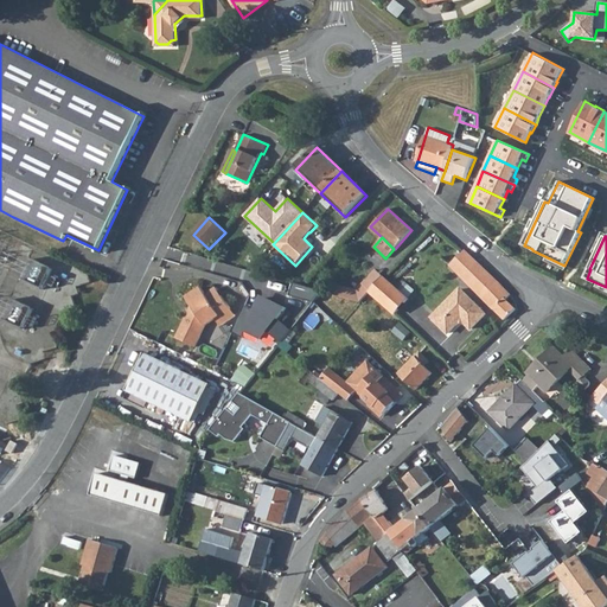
[(465,249),(462,253),(459,250),(457,253),(460,255),(451,264),(505,319),(516,308),(506,299),(510,294),(498,281),(479,262),(465,249)]
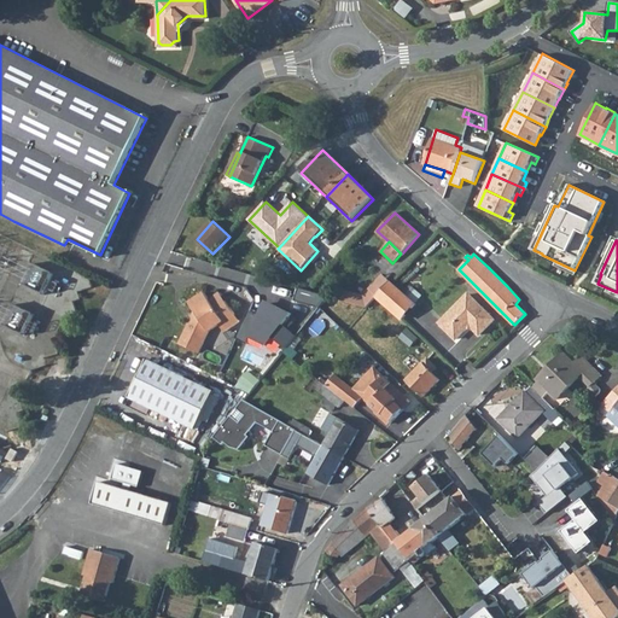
[(25,283),(45,291),(53,270),(34,262),(25,283)]
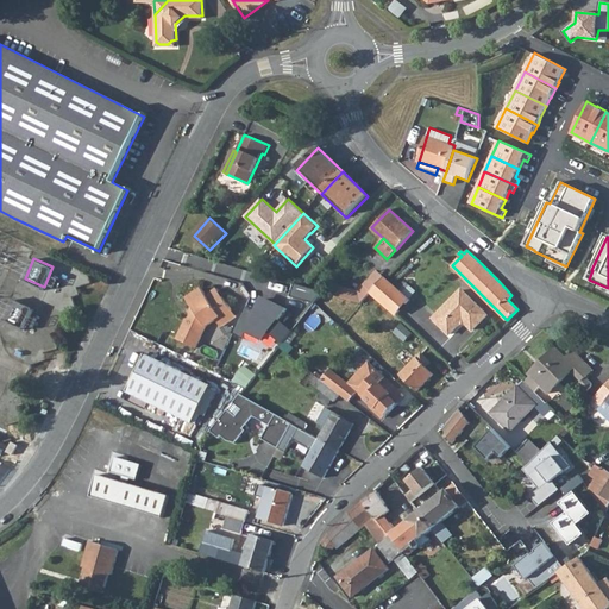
[(365,284),(372,290),(385,276),(378,270),(365,284)]
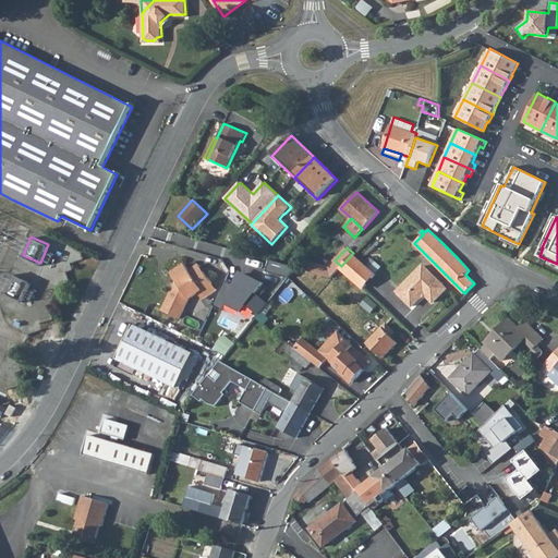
[(340,267),(362,288),(375,274),(367,266),(353,253),(341,266),(340,267)]
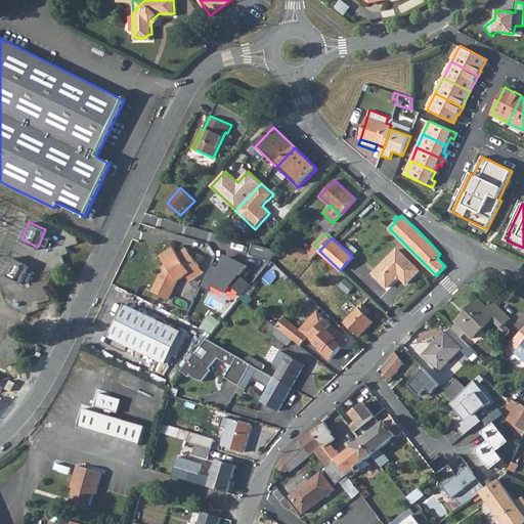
[(345,250),(352,257),(357,251),(350,244),(345,250)]
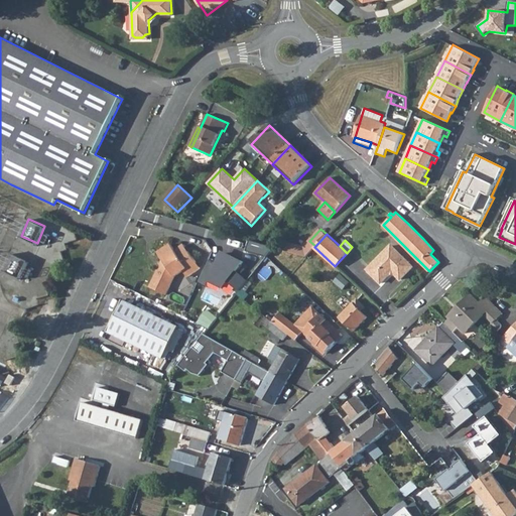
[(251,241),(249,250),(270,255),(272,245),(251,241)]
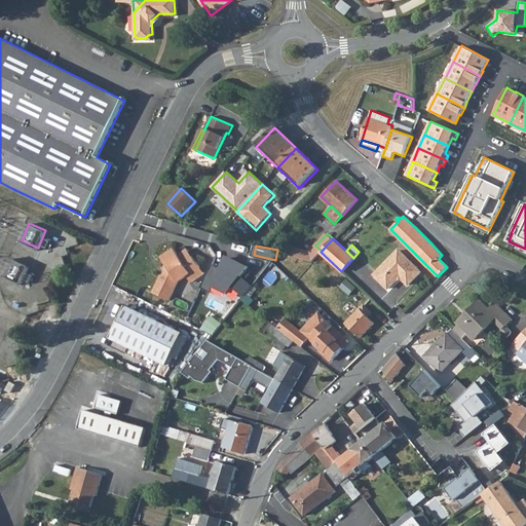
[(287,255),(311,262),(321,252),(322,251),(315,246),(310,251),(290,246),(287,255)]
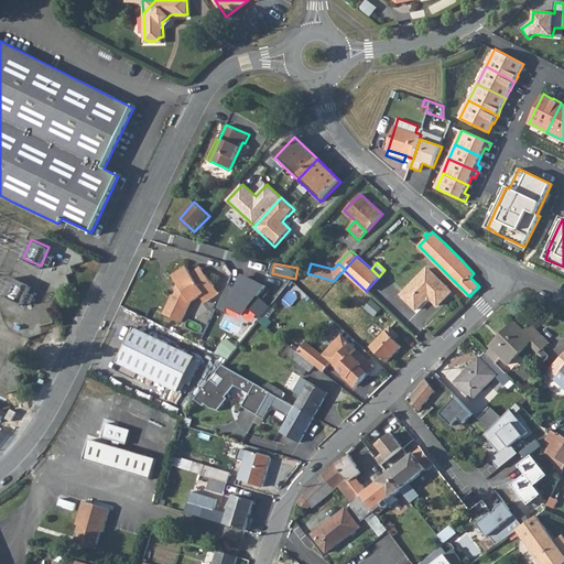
[(174,294),(164,315),(181,323),(191,303),(201,296),(205,303),(218,293),(206,275),(196,282),(192,274),(187,268),(173,278),(179,284),(181,288),(177,295),(174,294)]
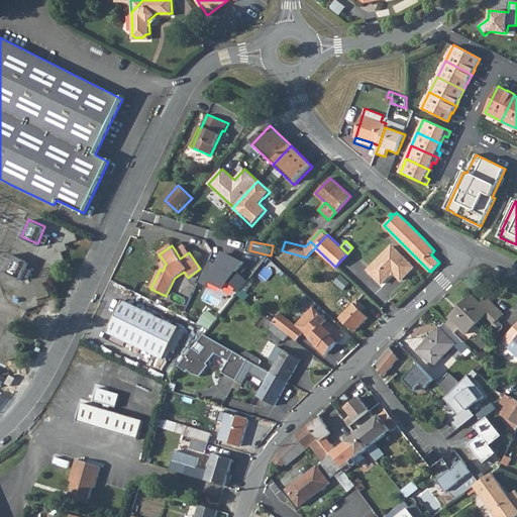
[(176,251),(180,259),(189,252),(184,245),(176,251)]
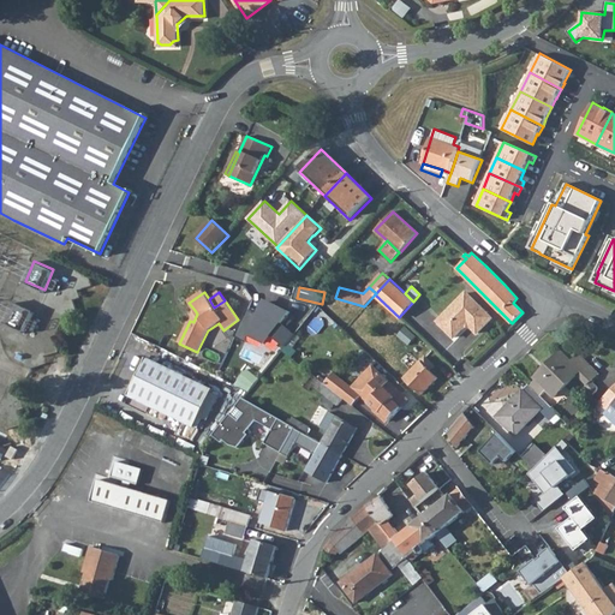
[(478,332),(493,317),(467,292),(439,321),(454,336),(466,326),(471,326),(478,332)]
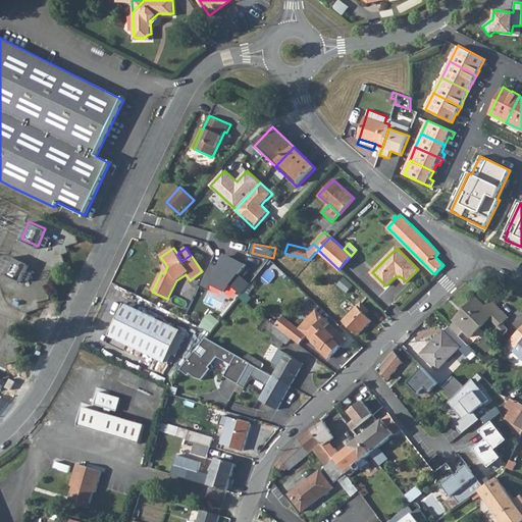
[(22,282),(31,263),(11,256),(3,274),(22,282)]
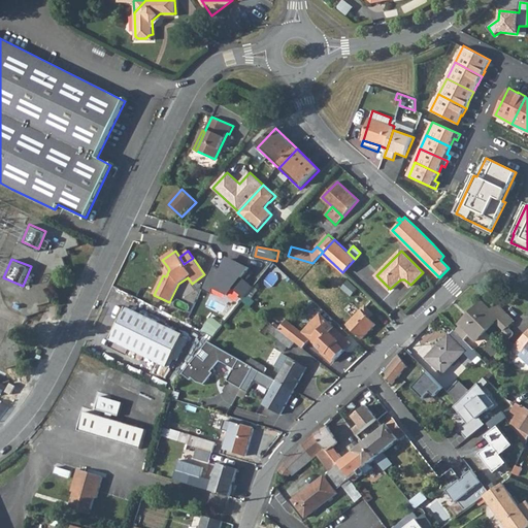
[(352,283),(348,288),(361,301),(366,296),(352,283)]
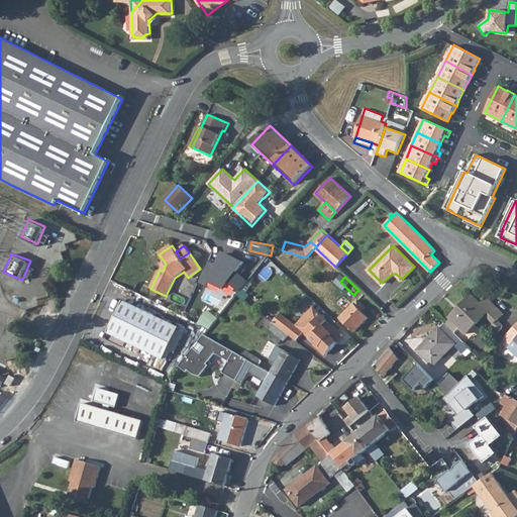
[(449,318),(466,333),(488,311),(473,295),(449,318)]
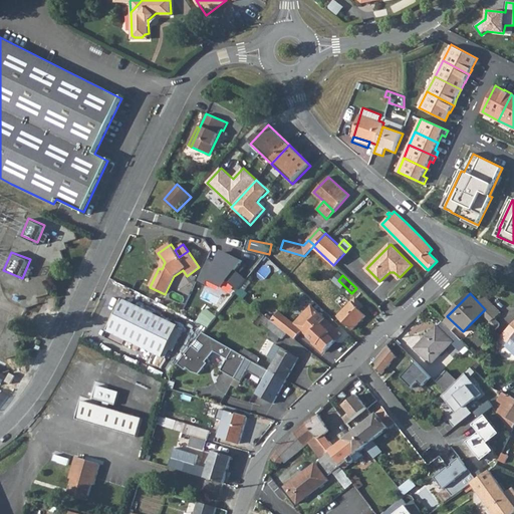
[(338,316),(352,330),(365,316),(360,310),(364,305),(356,298),(352,302),(351,302),(338,316)]
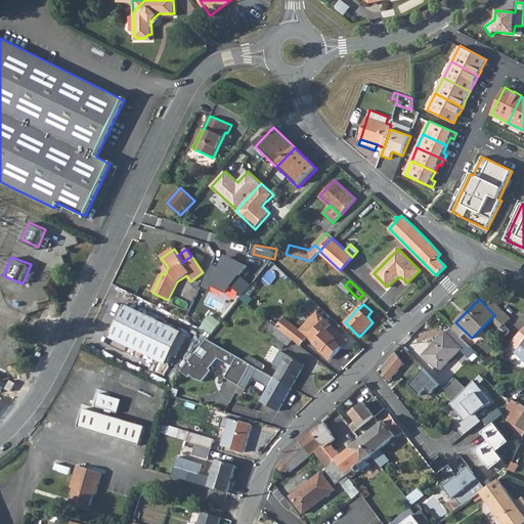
[(108,337),(165,363),(180,332),(165,324),(125,305),(108,337)]
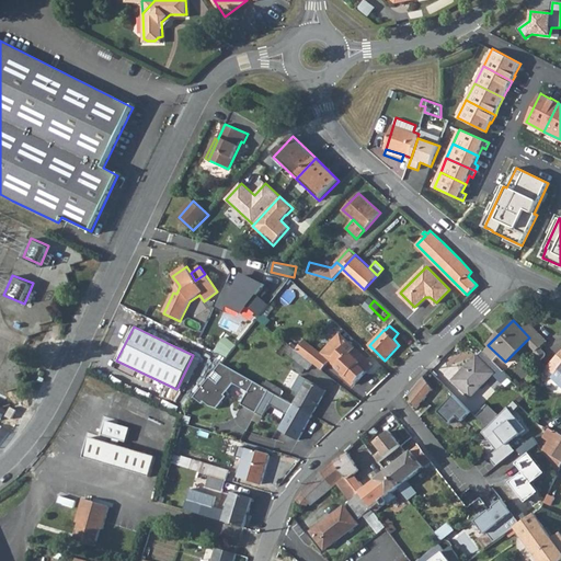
[(330,362),(354,385),(373,365),(340,333),(321,353),(305,341),(296,351),(312,364),(319,369),(328,359),(330,362)]
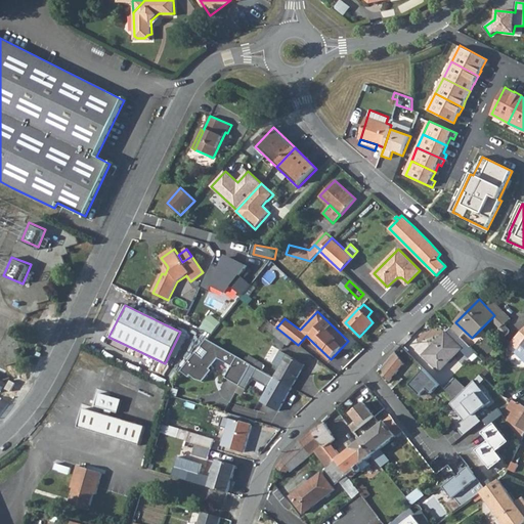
[(207,339),(215,344),(227,329),(220,322),(207,339)]
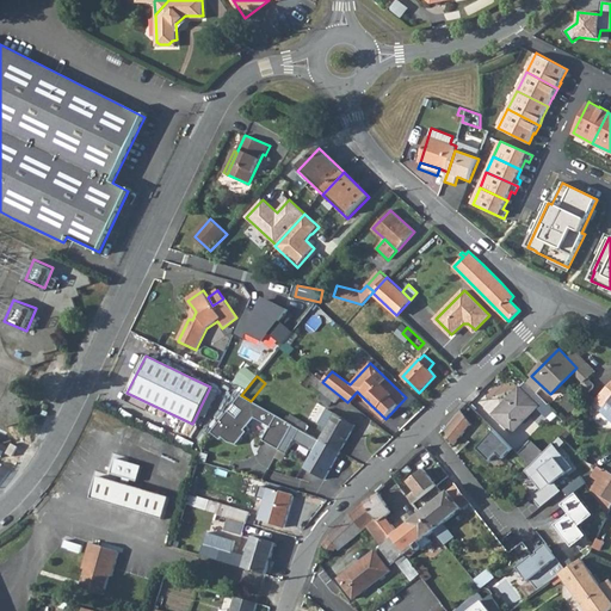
[(314,376),(309,382),(323,394),(319,399),(321,401),(329,407),(333,401),(335,402),(340,396),(322,382),(314,376)]
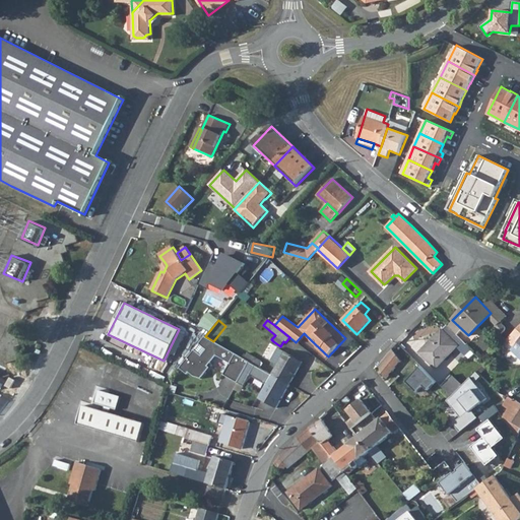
[(442,330),(458,345),(465,352),(470,347),(448,325),(442,330)]
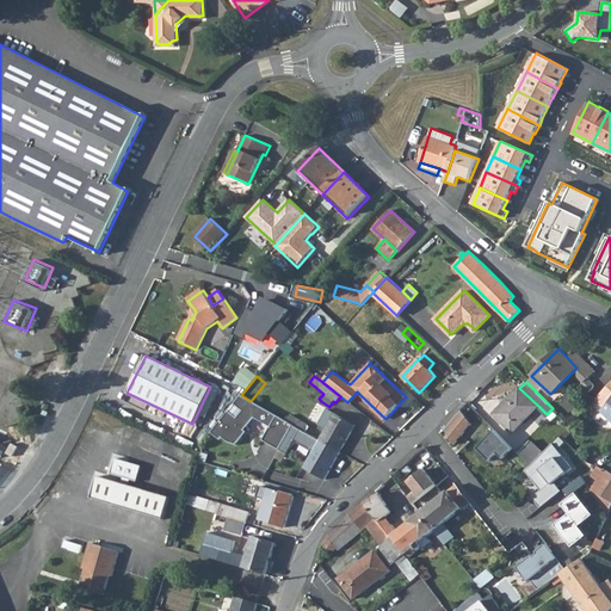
[(610,383),(596,400),(604,407),(609,402),(610,405),(610,383)]
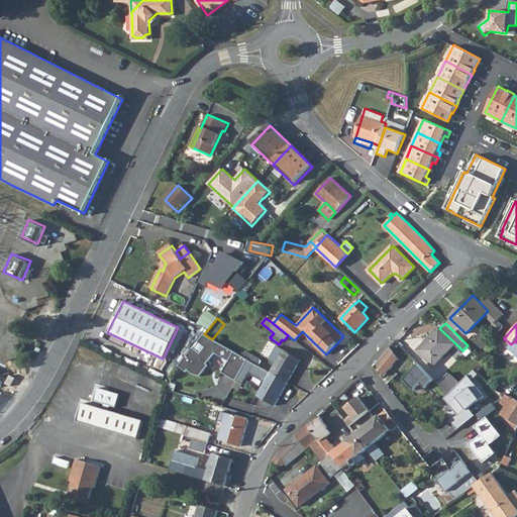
[(439,328),(418,350),(433,366),(439,359),(440,362),(444,358),(442,356),(455,343),(439,328)]
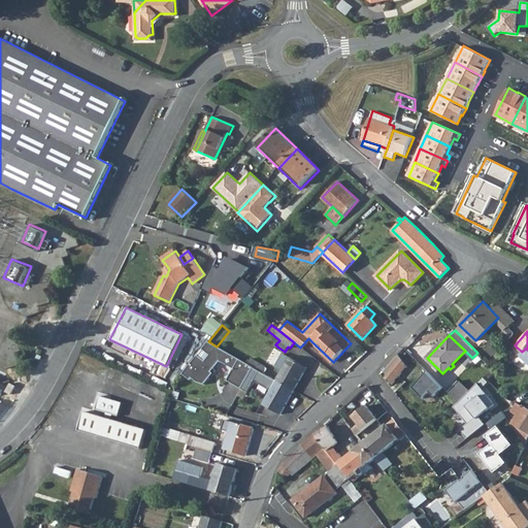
[(300,348),(302,349),(310,340),(308,338),(300,348)]
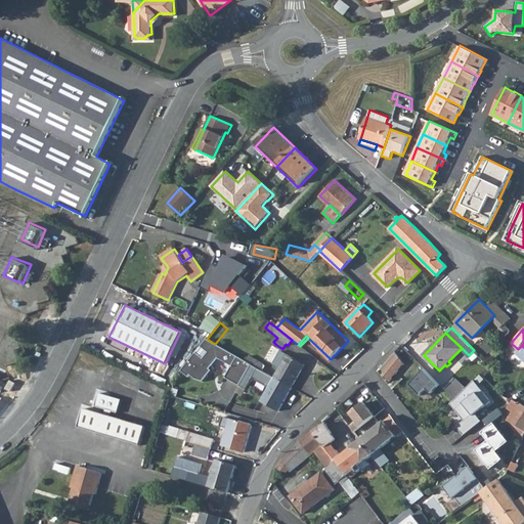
[(232,366),(225,378),(239,386),(251,364),(215,344),(207,339),(181,372),(189,378),(190,376),(195,379),(203,382),(212,370),(210,368),(218,358),(232,366)]
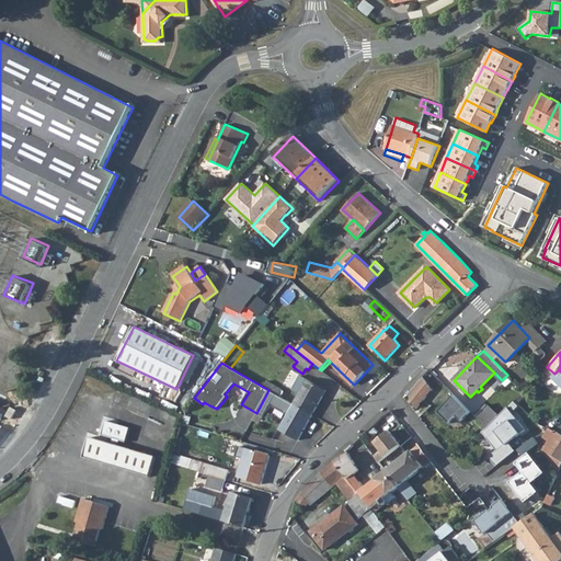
[(560,371),(559,369),(554,374),(551,377),(560,386),(560,371)]
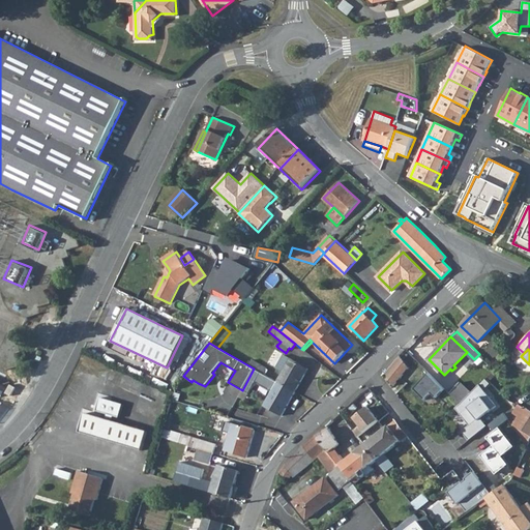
[(384,374),(394,386),(410,367),(410,369),(417,360),(407,350),(399,356),(384,374)]
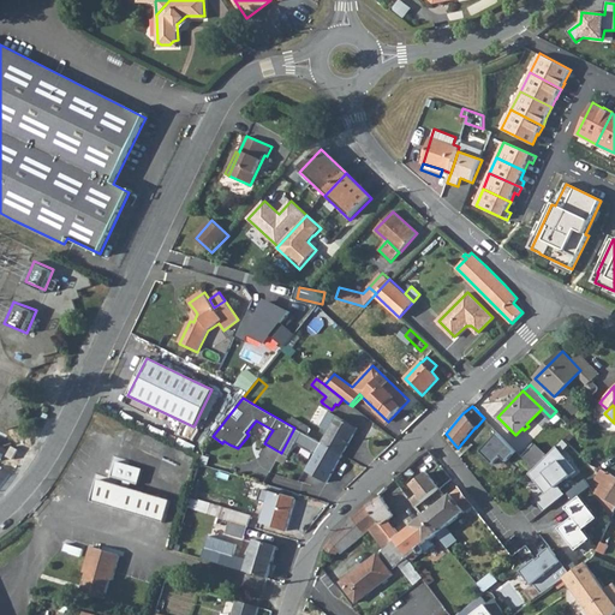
[(322,443),(342,455),(358,428),(329,412),(321,427),(329,431),(322,443)]
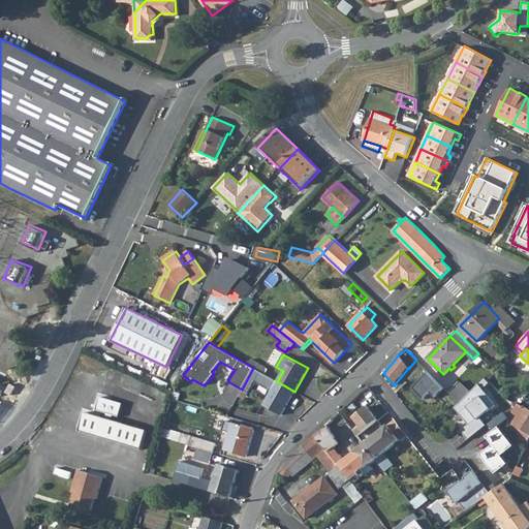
[(253,368),(263,373),(266,368),(256,363),(253,368)]
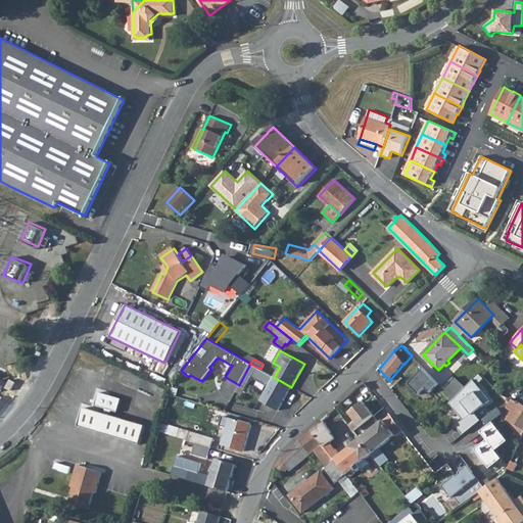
[(473,373),(477,376),(478,376),(488,365),(484,362),(473,373)]
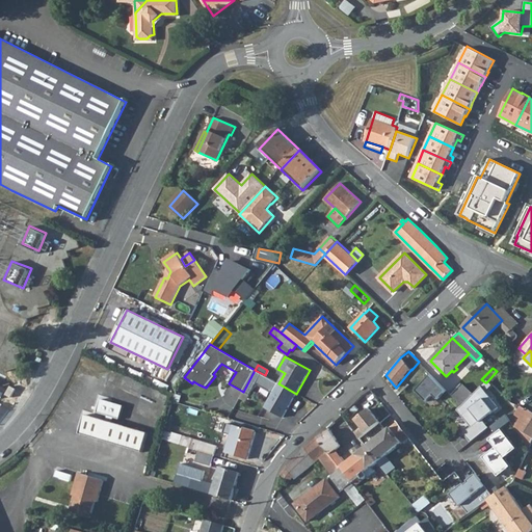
[(249,396),(257,384),(273,394),(265,408),(283,418),(296,394),(278,383),(265,375),(255,370),(243,392),(249,396)]
